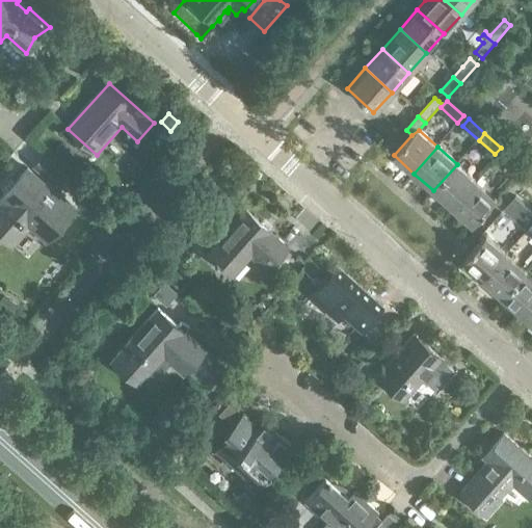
[(525,169),(508,154),(502,161),(511,169),(509,173),(514,178),(517,175),(519,176),(525,169)]
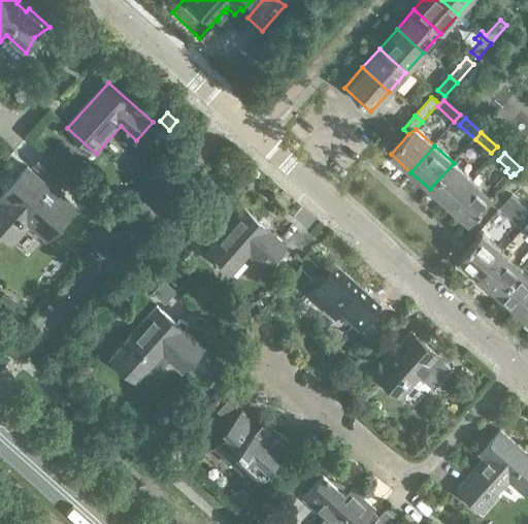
[(41,157),(31,168),(51,186),(61,174),(41,157)]
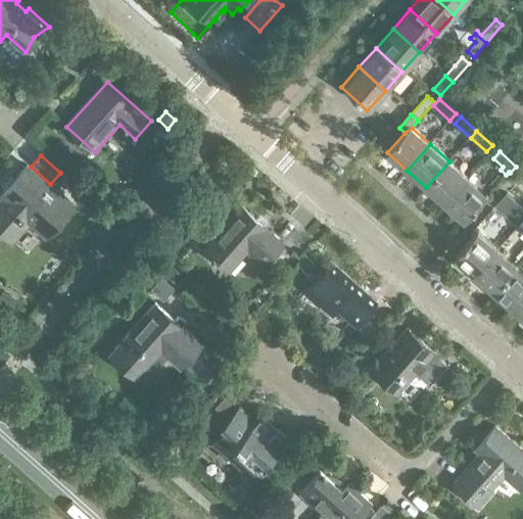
[(449,161),(426,187),(445,204),(469,178),(449,161)]
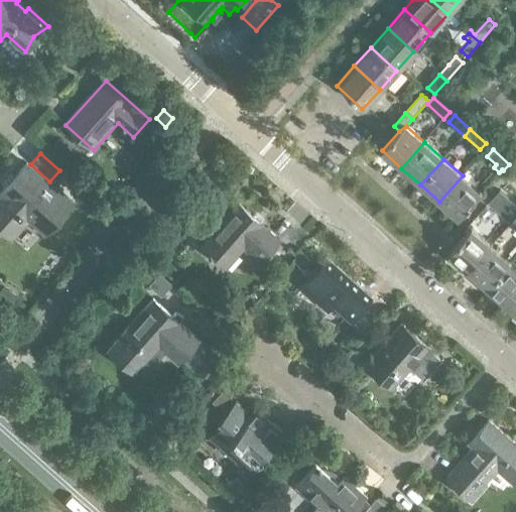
[(45,236),(75,204),(60,190),(58,193),(28,165),(1,196),(3,198),(0,201),(0,229),(13,242),(31,223),(45,236)]
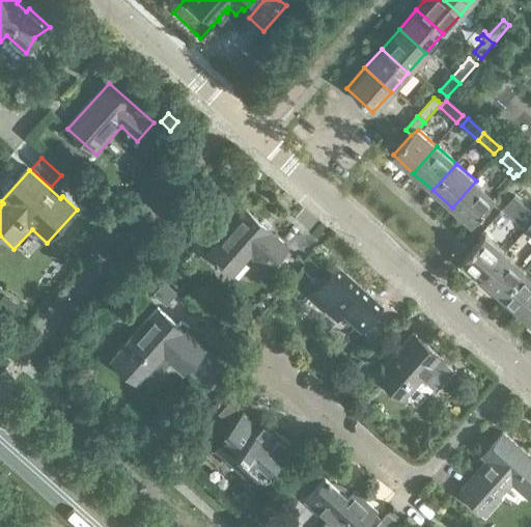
[(476,181),(452,207),(472,225),(496,198),(476,181)]
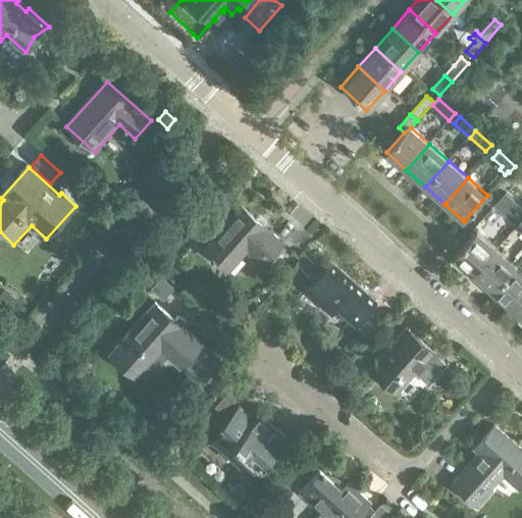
[(505,202),(499,208),(515,223),(521,216),(505,202)]
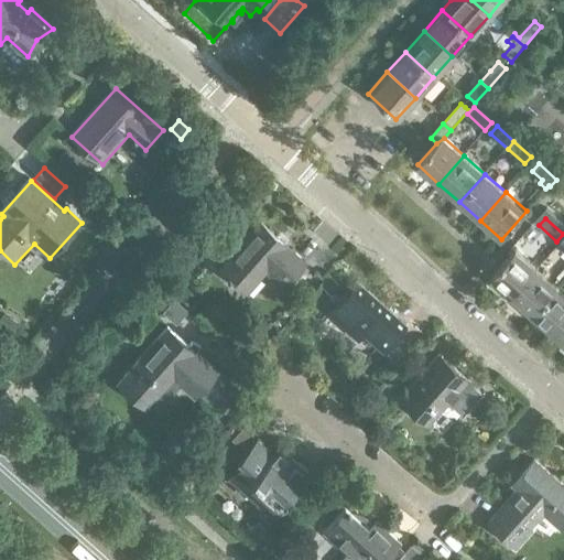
[(286,288),(306,266),(262,225),(220,271),(247,295),(269,271),(286,288)]
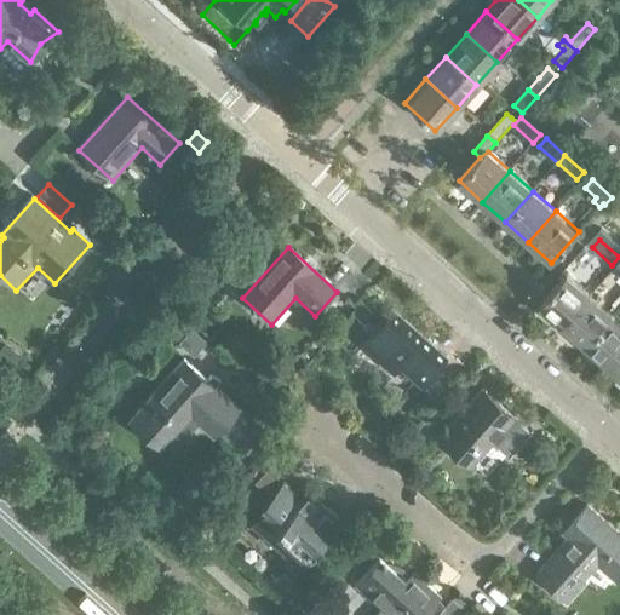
[(563,277),(537,308),(560,328),(586,298),(563,277)]
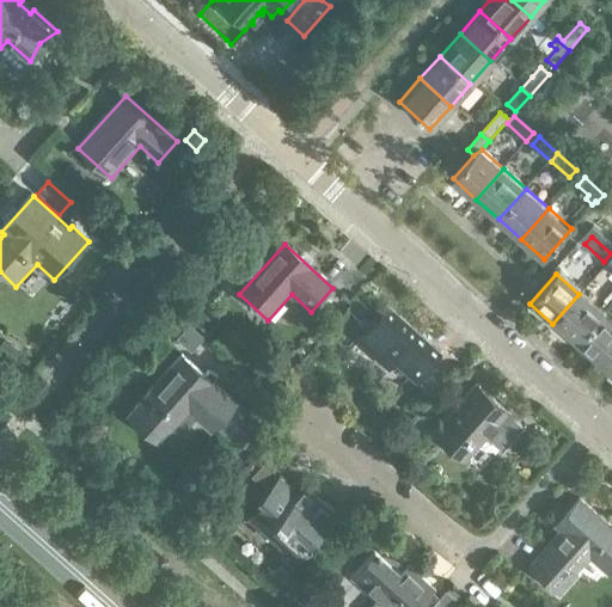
[(579,294),(552,324),(575,344),(601,314),(579,294)]
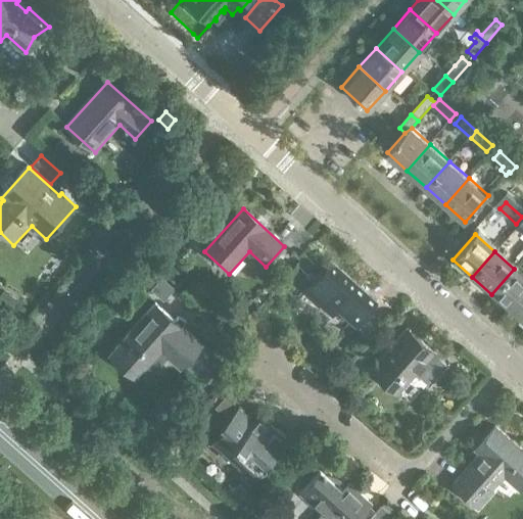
[(302,267),(311,273),(316,267),(308,261),(302,267)]
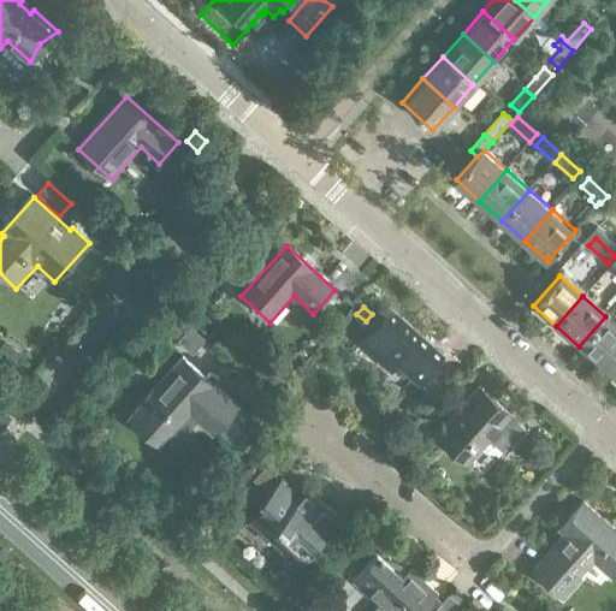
[(392,373),(396,368),(418,386),(444,357),(390,309),(359,343),(392,373)]
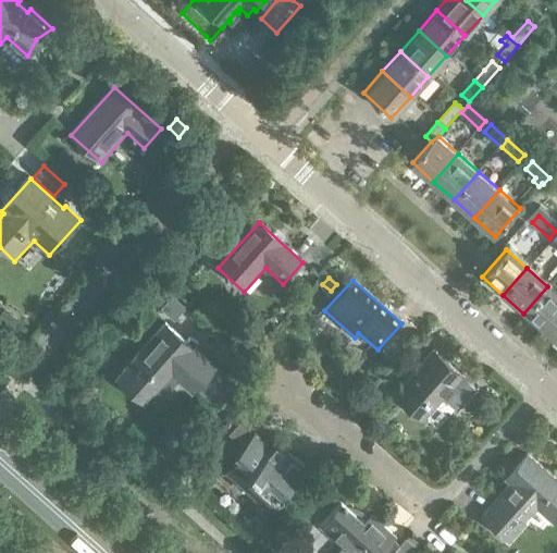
[(556,295),(547,286),(523,314),(543,331),(556,316),(556,295)]
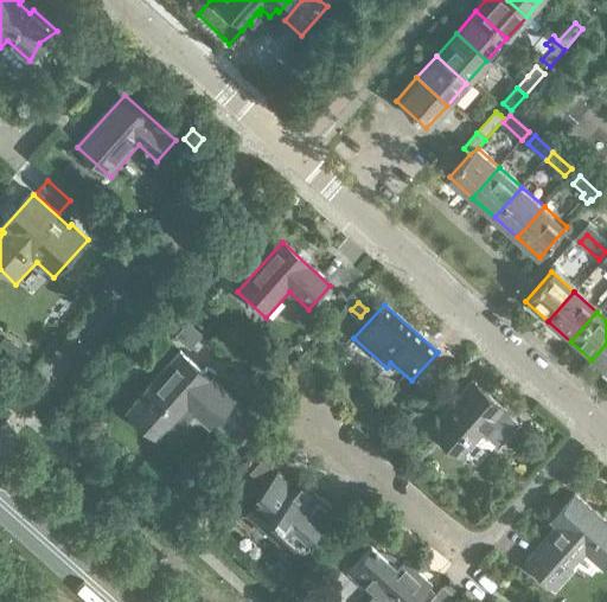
[(177,339),(190,351),(203,337),(190,325),(177,339)]
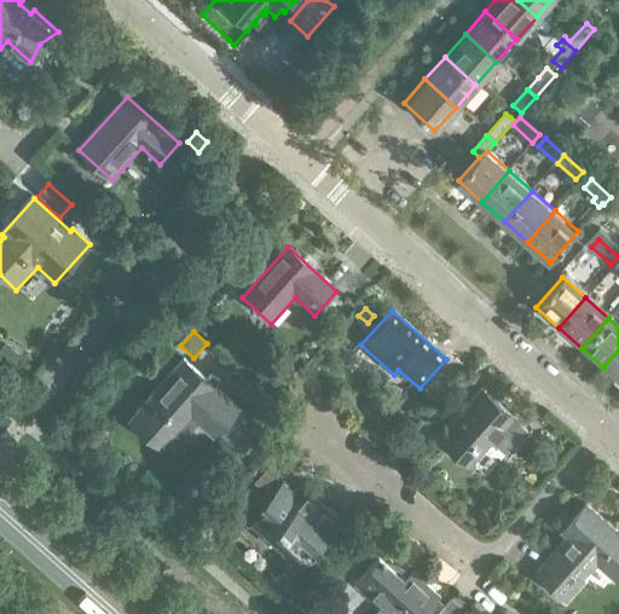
[(4,355),(15,361),(22,349),(12,343),(4,355)]
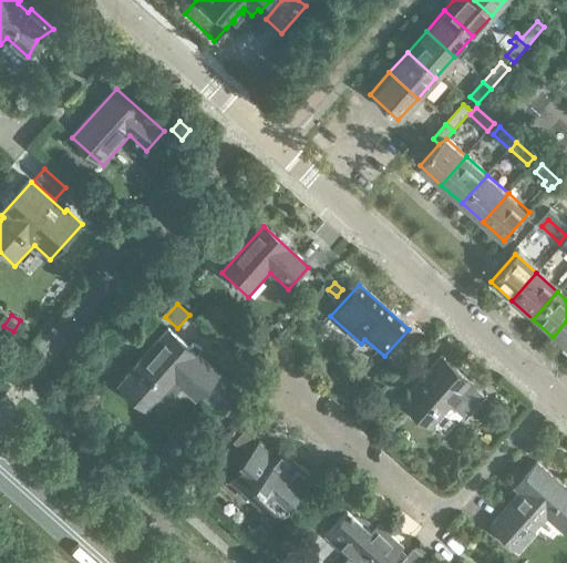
[(566,321),(553,337),(566,349),(566,321)]
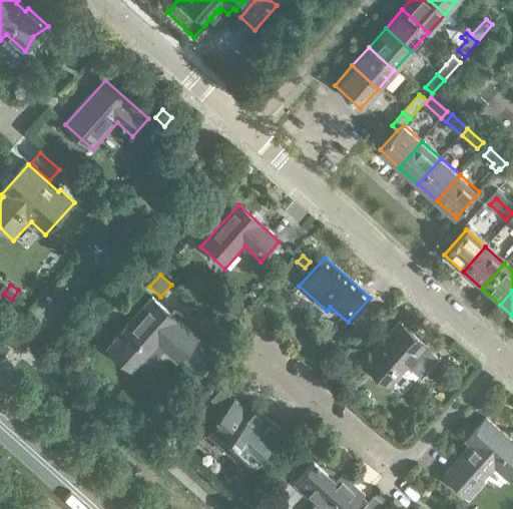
[(113,344),(121,352),(118,355),(132,368),(135,364),(138,367),(158,345),(178,362),(198,340),(178,323),(183,317),(175,313),(172,317),(153,300),(113,344)]
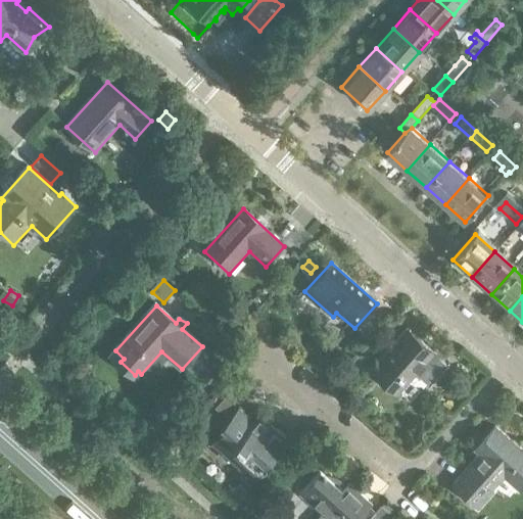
[(430,389),(448,368),(408,331),(370,372),(397,396),(416,376),(430,389)]
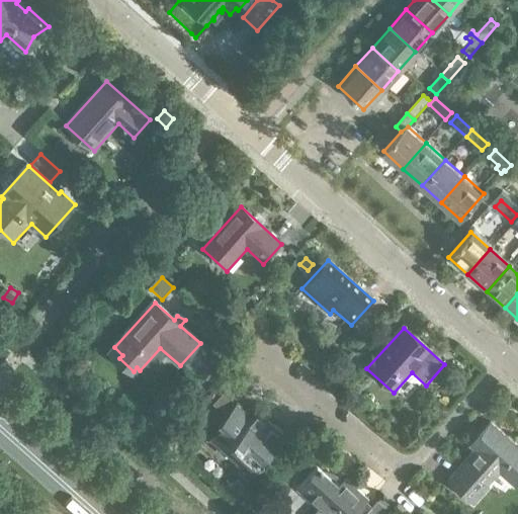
[(207,401),(221,412),(234,398),(222,386),(207,401)]
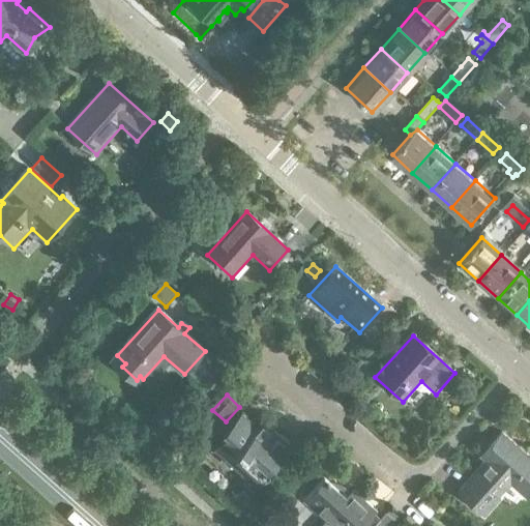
[(257,491),(275,470),(281,474),(286,468),(282,464),(294,449),(265,422),(258,430),(241,415),(223,436),(226,439),(213,453),(257,491)]
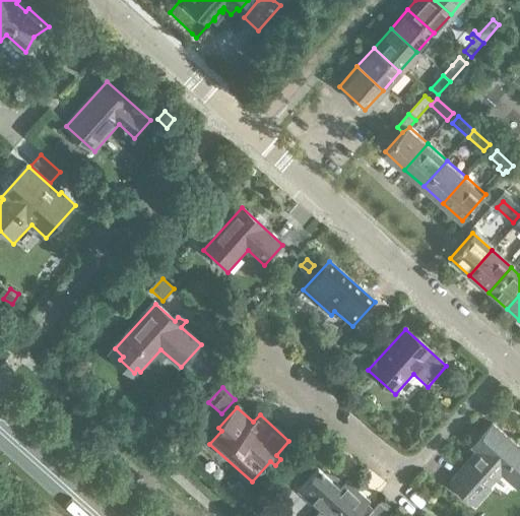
[(470,449),(475,453),(449,484),(474,507),(489,491),(486,490),(500,475),(516,490),(519,485),(519,452),(491,427),(470,449)]
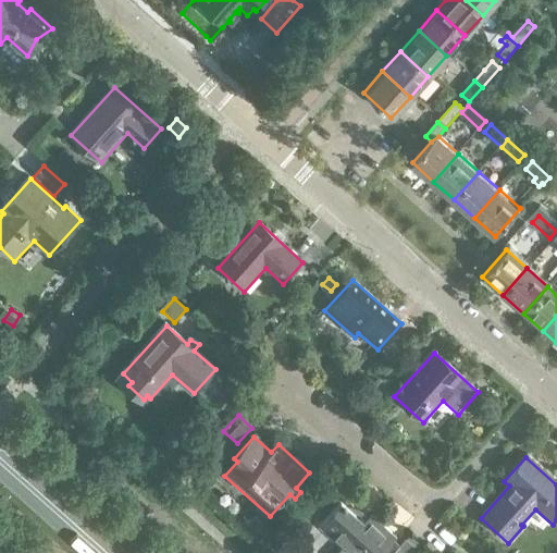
[(317,528),(342,551),(341,552),(383,552),(396,539),(372,517),(364,525),(339,503),(317,528)]
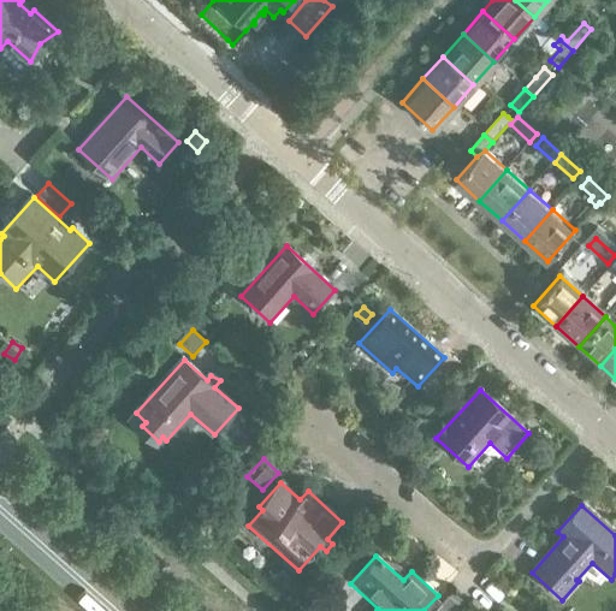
[(443,607),(445,610),(456,610),(461,604),(452,597),(443,607)]
